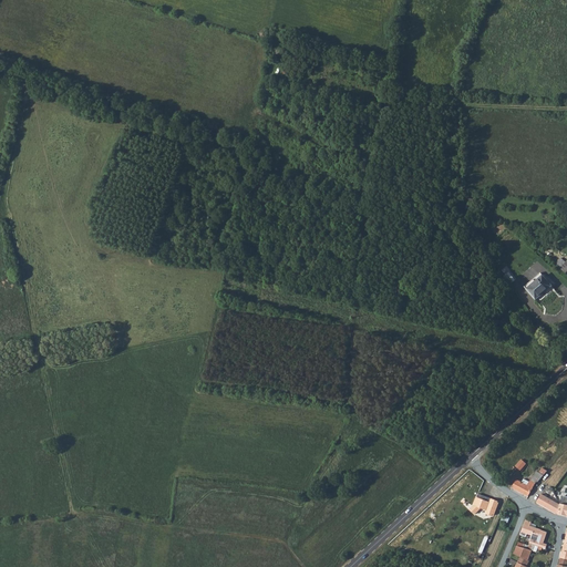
[(560,258),(555,264),(565,272),(566,270),(566,260),(566,263),(560,258)]
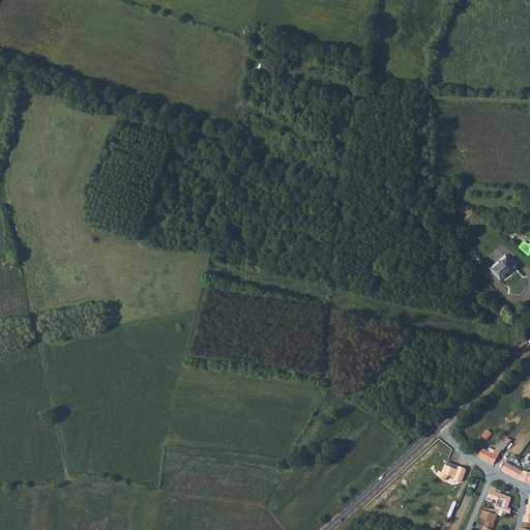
[(492,270),(507,258),(505,256),(491,268),(492,270)]
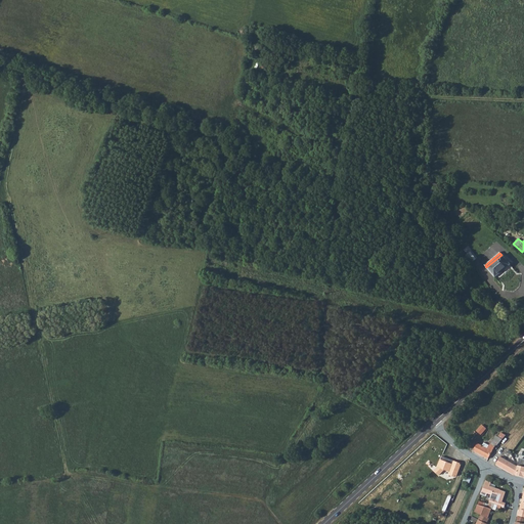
[(495,277),(510,264),(501,255),(486,267),(495,277)]
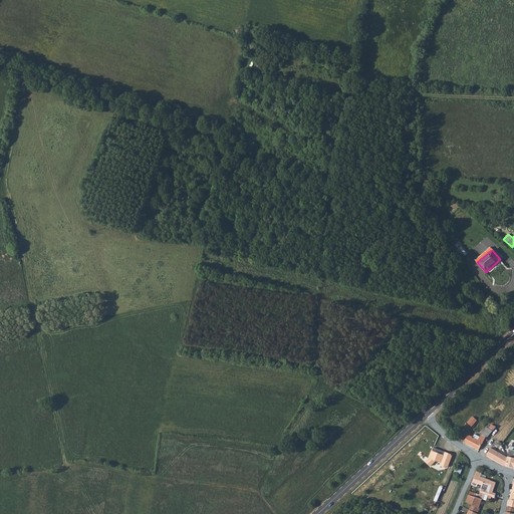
[(477,420),(472,417),(467,423),(471,426),(477,420)]
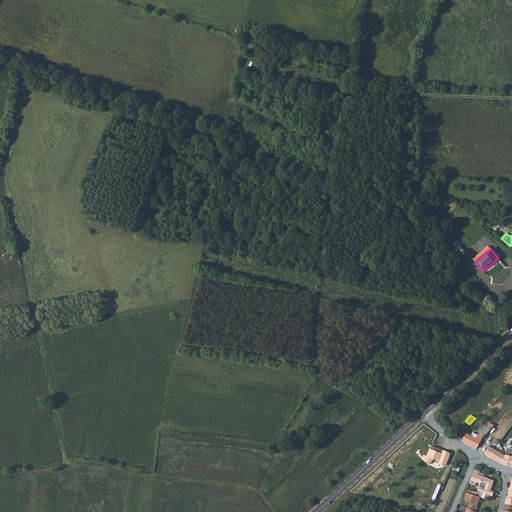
[(462,440),(477,448),(481,441),(484,435),(485,436),(494,425),(489,423),(487,426),(484,425),(479,433),(477,435),(473,433),(471,436),(466,433),(462,440)]
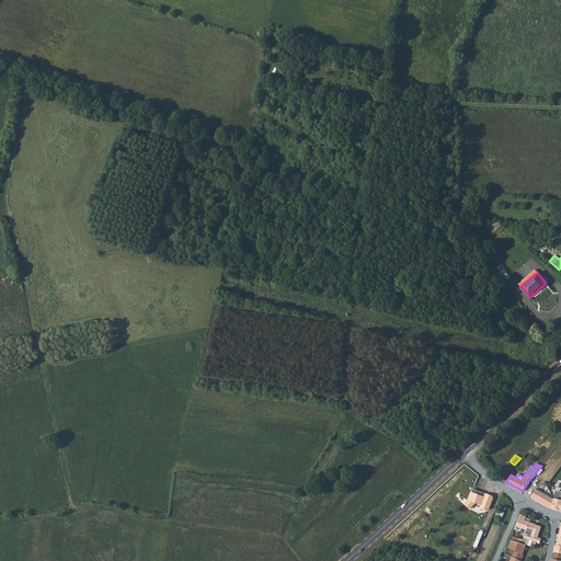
[(530,495),(552,508),(553,499),(541,493),(535,489),(530,495)]
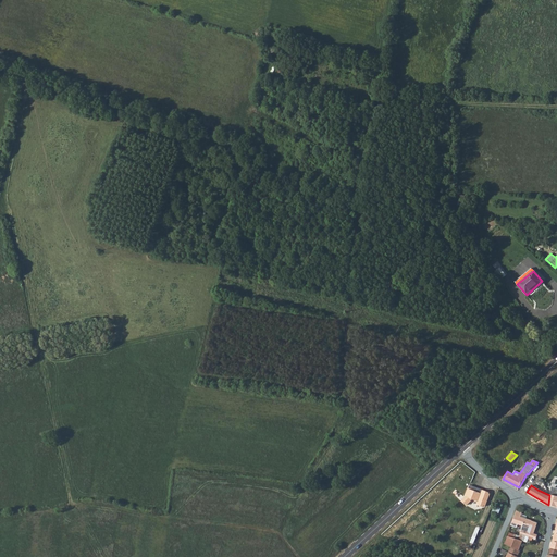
[(490,493),(470,486),(466,497),(462,502),(467,506),(472,499),(479,502),(478,505),(483,507),(484,506),(485,506),(490,494),(489,494),(490,493)]
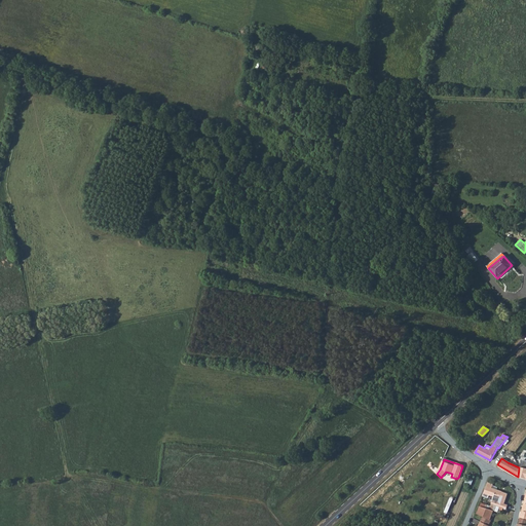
[(499,499),(502,492),(497,490),(498,487),(492,485),(492,484),(487,482),(483,495),(492,499),(493,497),(499,499)]
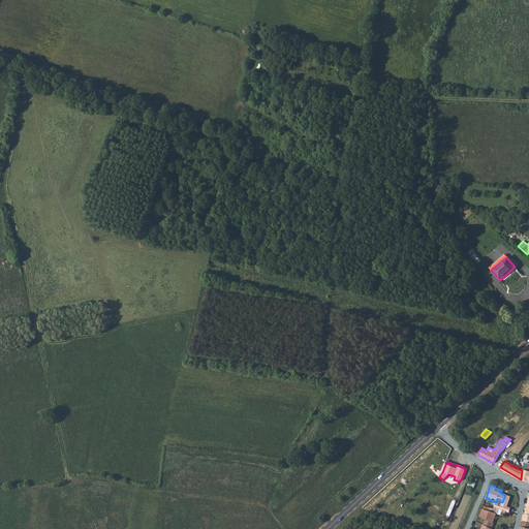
[(496,514),(497,514),(499,509),(502,502),(496,500),(495,502),(493,509),(484,506),(481,509),(492,512),(496,514)]
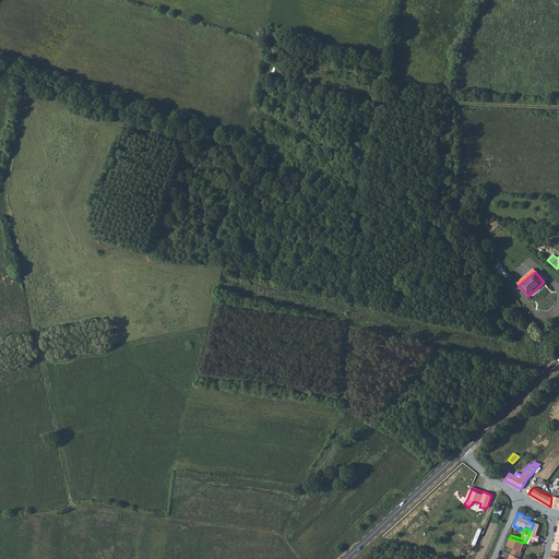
[(509,538),(507,546),(513,549),(516,550),(520,542),(509,538)]
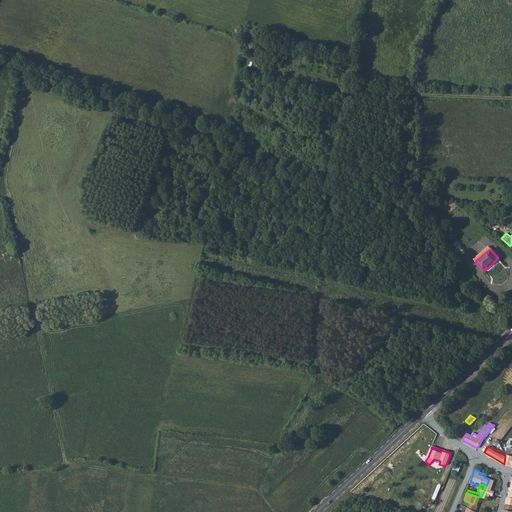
[(470,503),(468,507),(476,511),(478,507),(476,506),(473,504),(470,503)]
